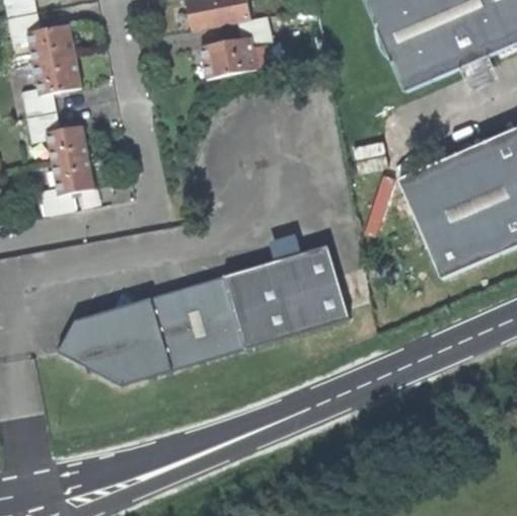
[(35,10),(33,0),(5,0),(8,15),(35,10)]
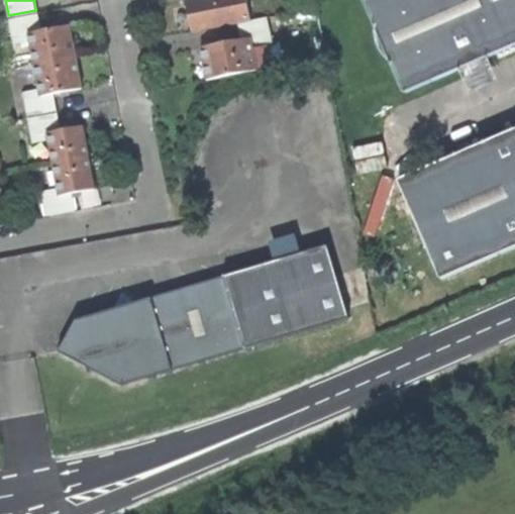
[(235,20),(248,18),(244,0),(184,0),(189,29),(235,20)]
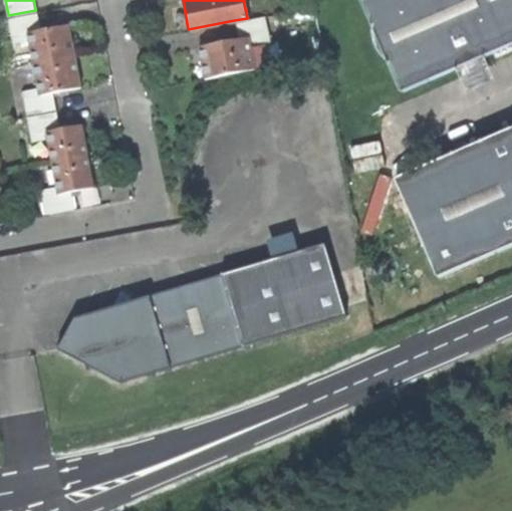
[(398,97),(511,46),(511,1),(511,0),(355,0),(368,29),(410,36),(385,67),(398,97)]
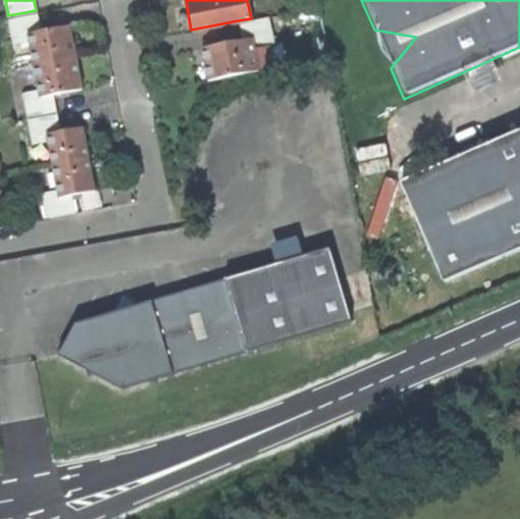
[(13,41),(29,39),(27,32),(40,30),(36,13),(9,18),(13,41)]
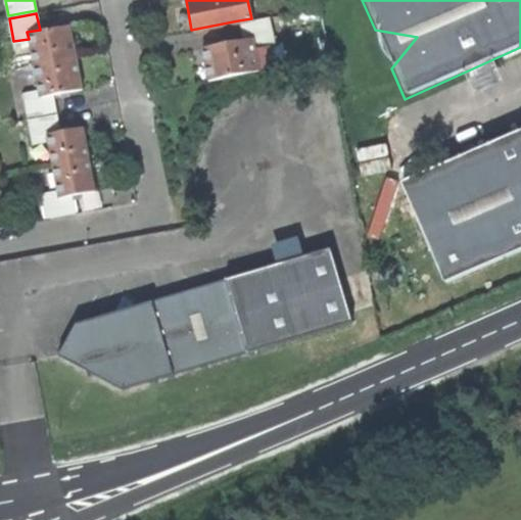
[(241,38),(251,36),(270,33),(267,15),(251,18),(238,20),(241,38)]
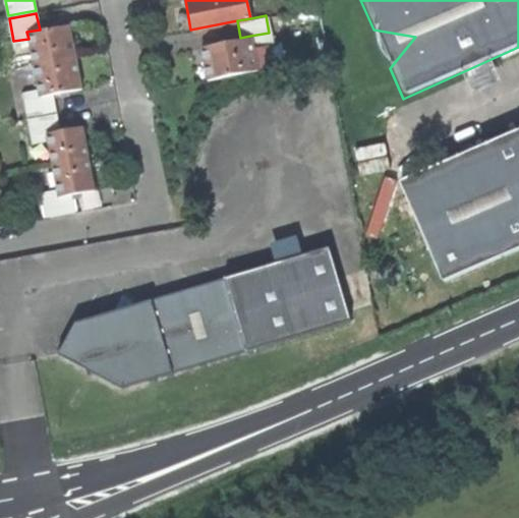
[(69,23),(40,30),(26,32),(29,39),(38,88),(39,96),(53,94),(81,89),(69,23)]
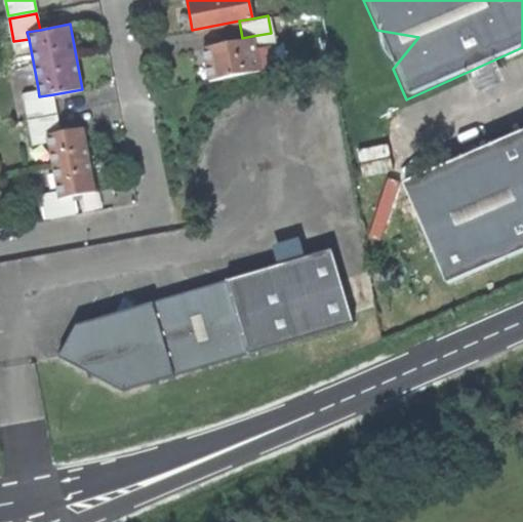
[(273,43),(271,33),(252,36),(254,46),(269,44),(273,43)]
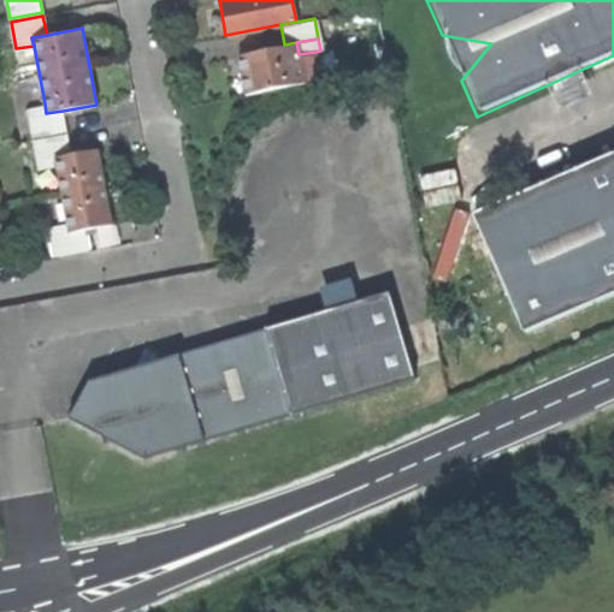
[(299,54),(296,42),(284,45),(236,53),(243,93),(320,78),(316,52),(299,54)]
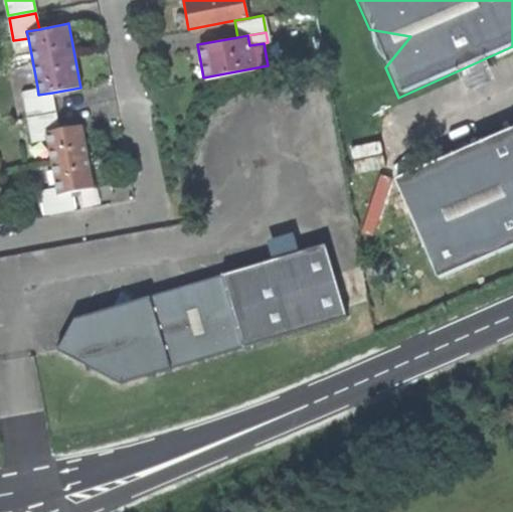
[(26,115),(55,110),(52,93),(38,95),(37,87),(22,90),(26,115)]
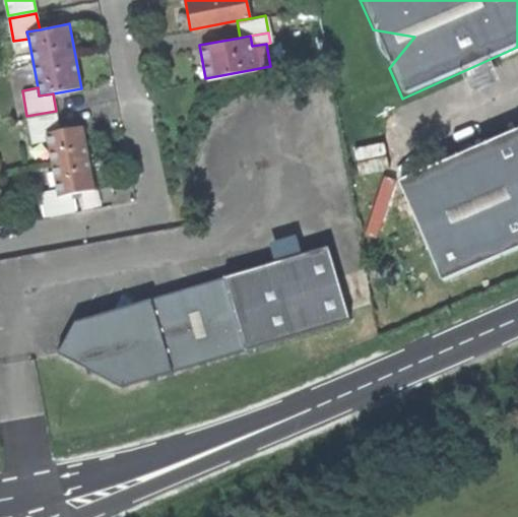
[(60,129),(56,111),(26,116),(31,141),(48,138),(46,131),(60,129)]
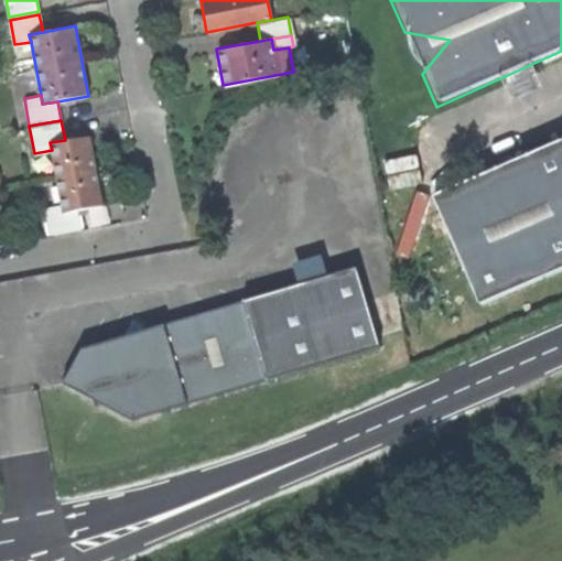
[(89,136),(65,140),(50,142),(52,150),(62,203),(63,212),(77,209),(103,205),(89,136)]
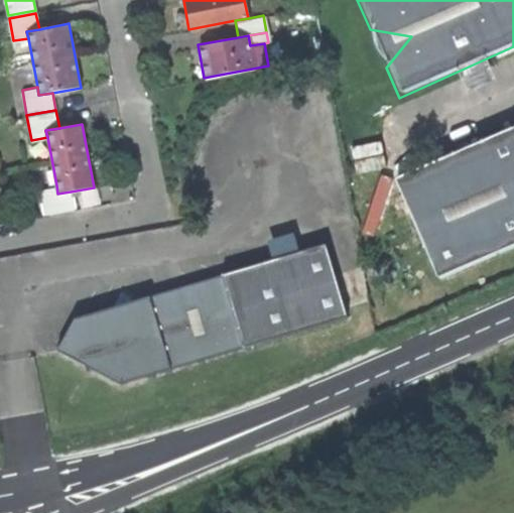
[(513,130),(392,183),(434,282),(513,247),(513,130)]
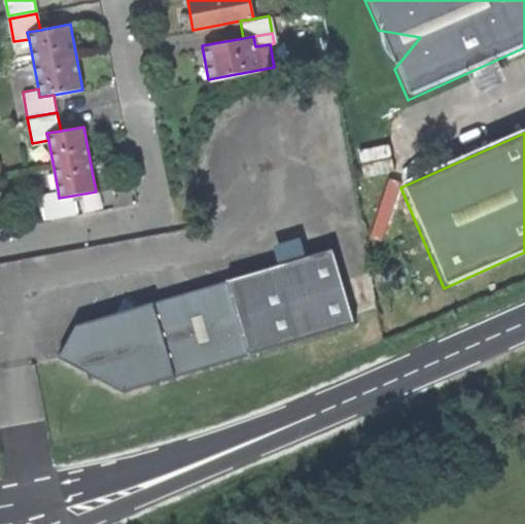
[(75,213),(72,196),(59,198),(58,189),(41,193),(46,218),(75,213)]
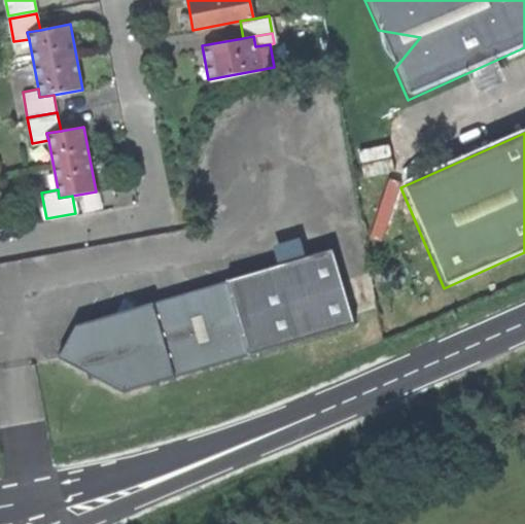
[(354,321),(331,248),(134,307),(133,303),(127,300),(123,297),(112,314),(76,323),(58,355),(123,390),(354,321)]
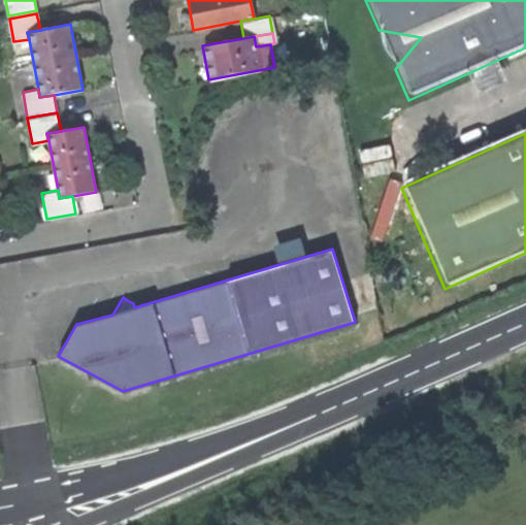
All buildings are outlined.
